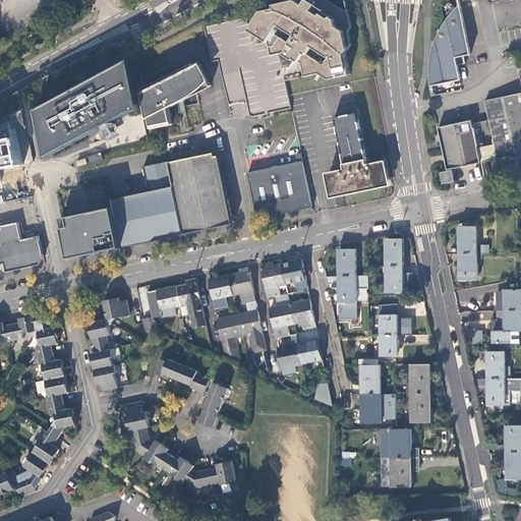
[(280,0),(282,3),(275,4),(275,8),(262,11),(250,29),(247,17),(206,26),(213,61),(219,60),(222,72),(240,69),(250,115),(256,117),(263,118),(269,117),(268,113),(292,108),(289,96),(285,80),(319,73),(328,79),(350,74),(346,53),(351,44),(349,31),(351,26),(348,9),(344,10),(328,0),(280,0)]
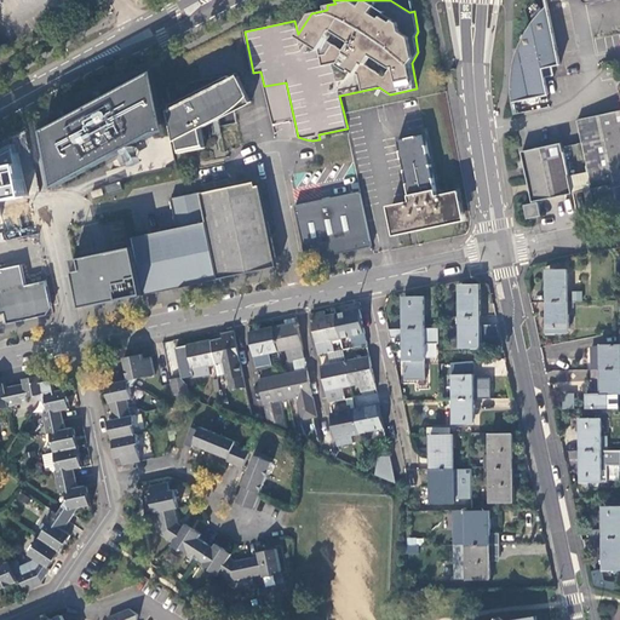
[(516,116),(515,104),(549,97),(545,80),(554,79),(551,69),(560,68),(546,0),(544,0),(546,10),(543,13),(537,22),(529,30),(524,38),(521,46),(520,51),(522,65),(515,67),(514,73),(512,81),(512,90),(514,113),(514,118),(516,116)]
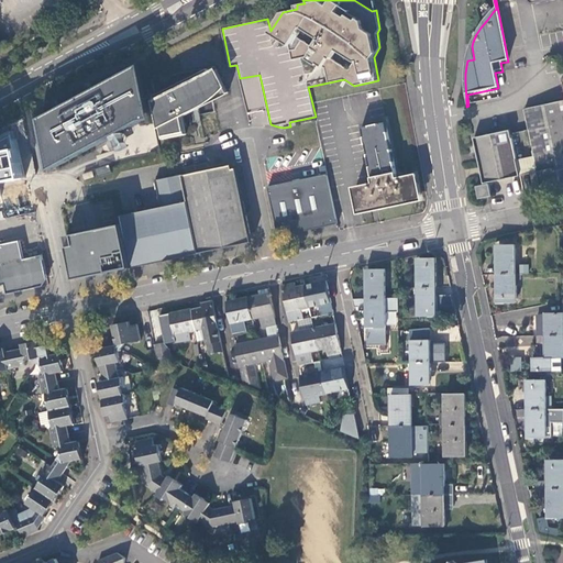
[(155,95),(165,138),(188,132),(184,113),(228,90),(216,67),(210,69),(209,66),(155,95)]
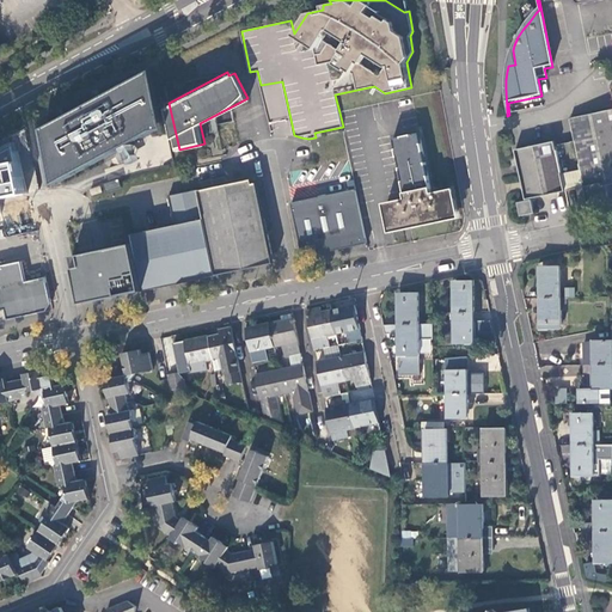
[(142,75),(32,134),(42,190),(141,134),(154,134),(142,75)]
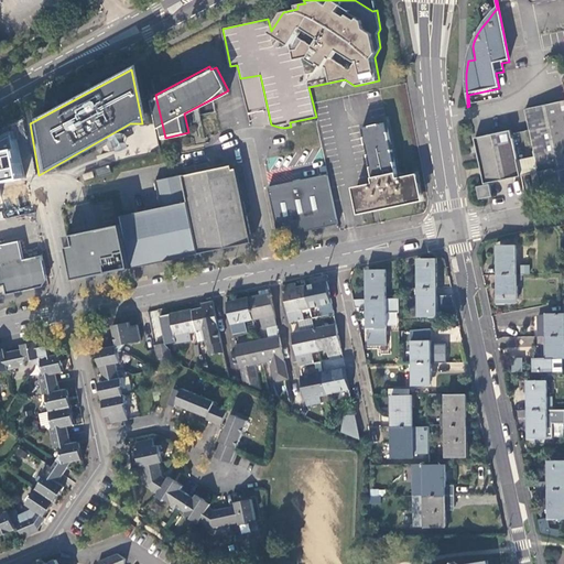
[(563,101),(543,106),(552,147),(517,154),(521,179),(539,174),(542,191),(563,185),(563,101)]
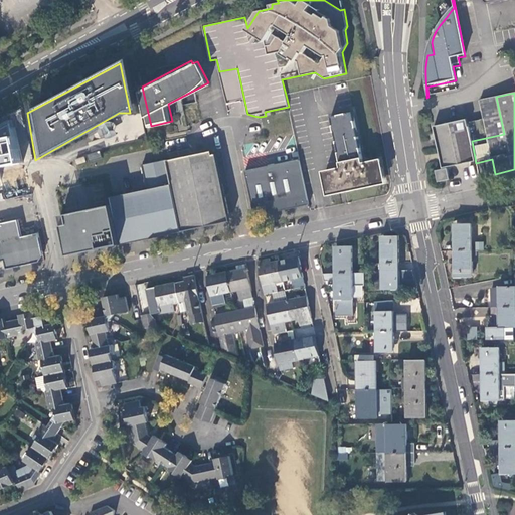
[(504,134),(496,97),(481,101),(484,119),(468,123),(472,141),(504,134)]
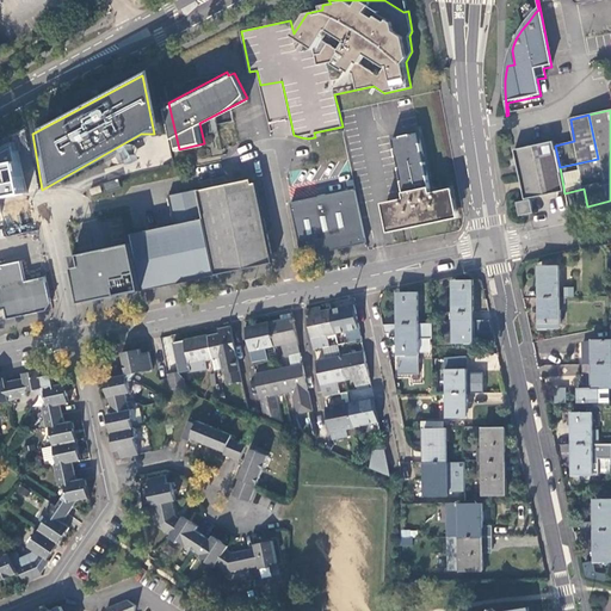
[(386,203),(392,228),(412,224),(455,215),(450,189),(431,192),(417,133),(390,139),(405,198),(386,203)]
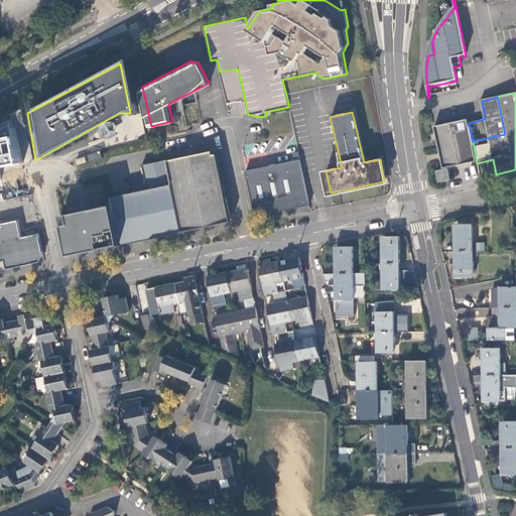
[(435,127),(439,148),(473,141),(469,123),(468,120),(435,127)]
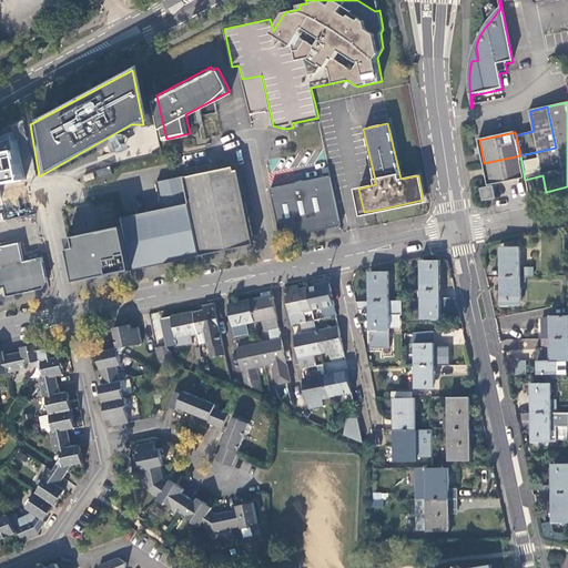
[(0,209),(4,208),(0,191),(0,185),(27,180),(14,135),(0,142),(0,209)]
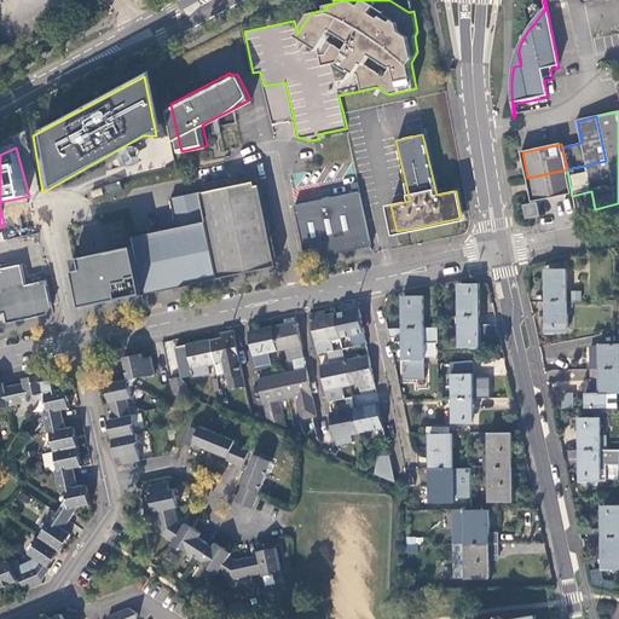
[(527,178),(531,198),(536,197),(537,204),(538,203),(538,202),(572,196),(567,169),(527,178)]
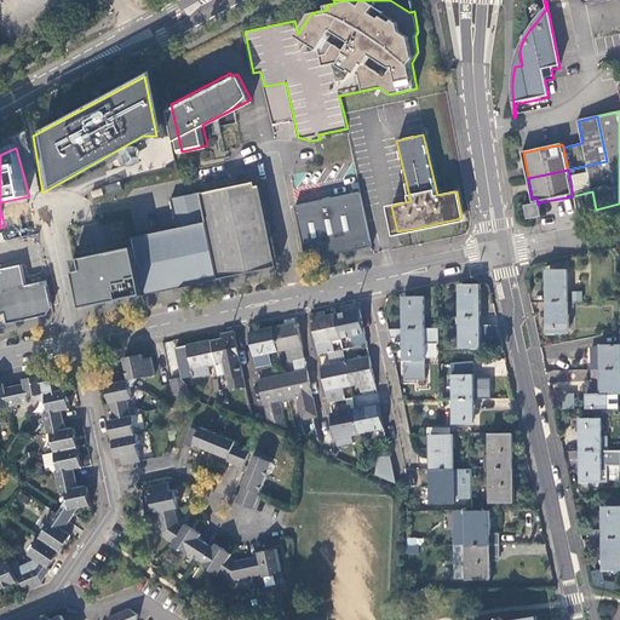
[(220,280),(279,268),(262,185),(258,187),(257,183),(202,194),(220,280)]
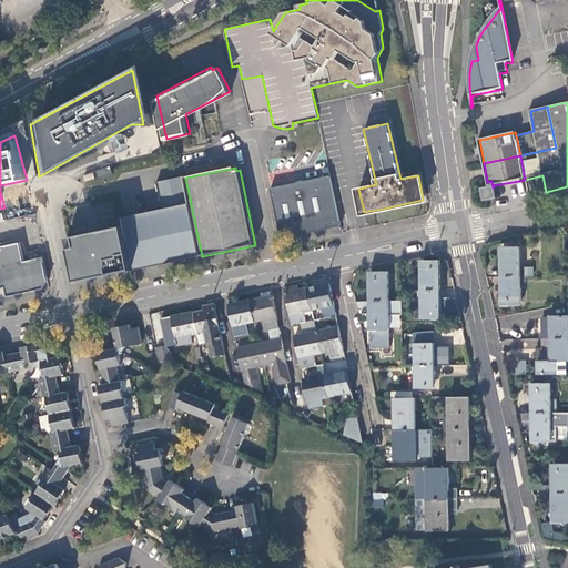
[(287,237),(342,226),(331,175),(272,188),(281,233),(287,237)]
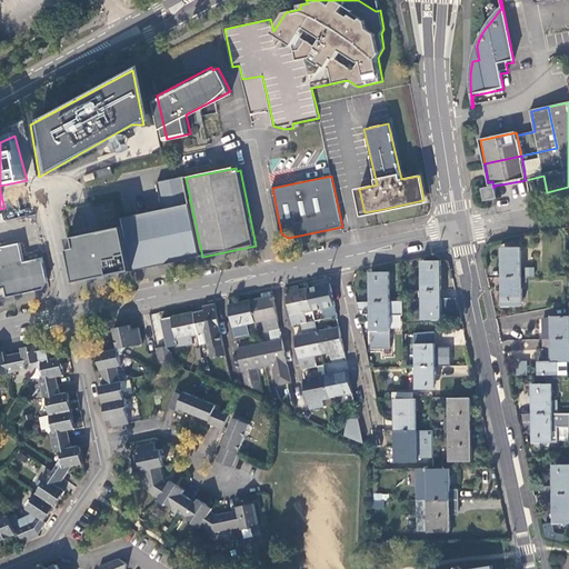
[(133,271),(202,257),(186,178),(185,177),(157,182),(162,209),(122,218),(125,227),(133,271)]
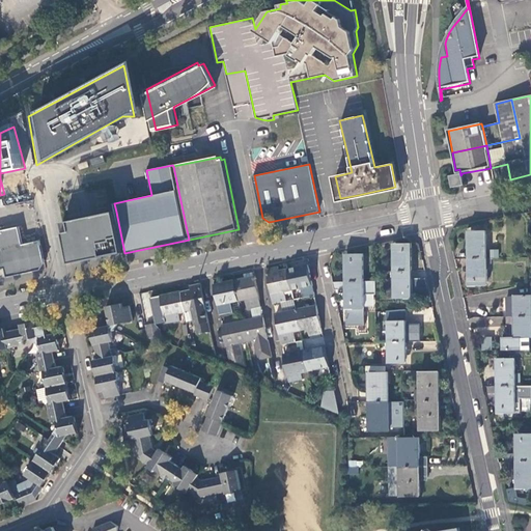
[(452,190),(464,187),(462,176),(450,178),(452,190)]
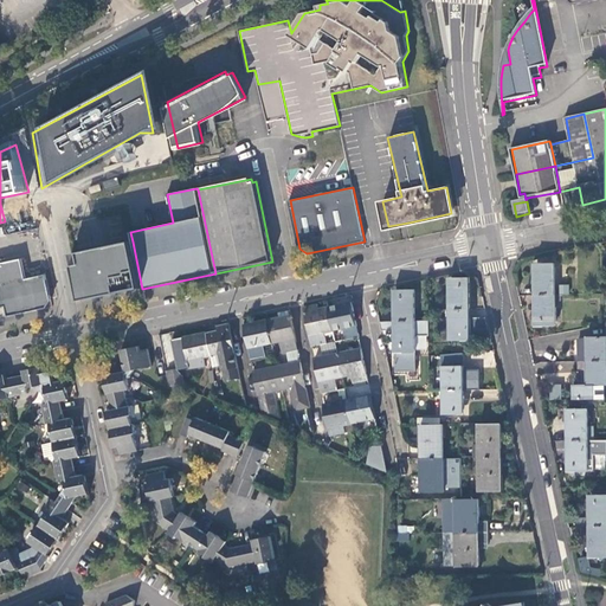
[(76,253),(71,255),(82,302),(142,289),(133,242),(131,242),(76,253)]
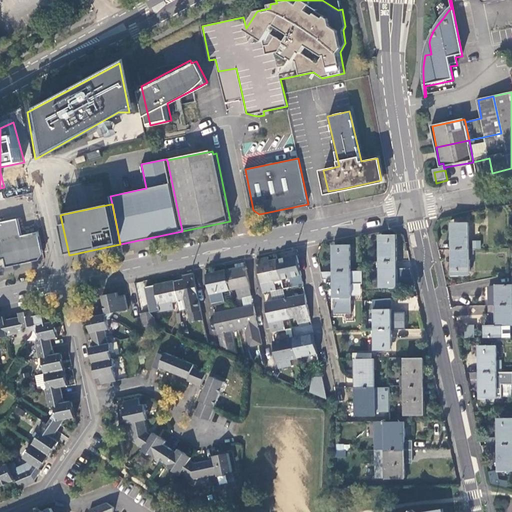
[(43,253),(38,231),(21,234),(18,218),(0,222),(0,258),(4,258),(6,266),(39,259),(43,253)]
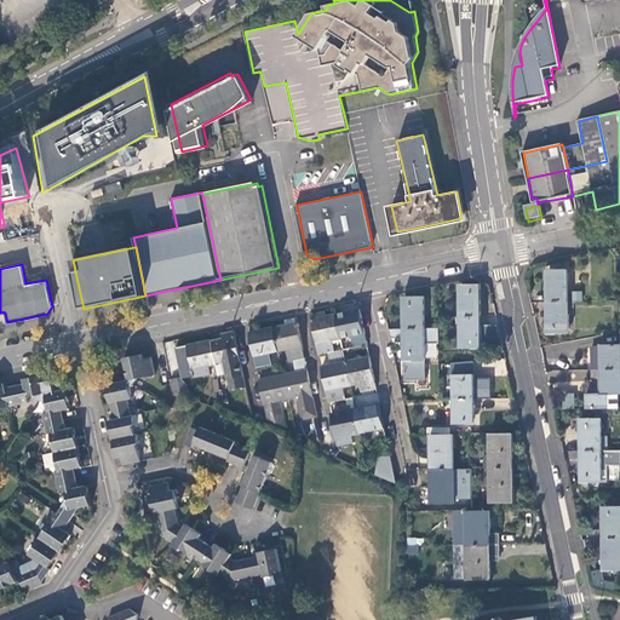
[(550,274),(551,302),(573,302),(574,302),(574,275),(550,274)]
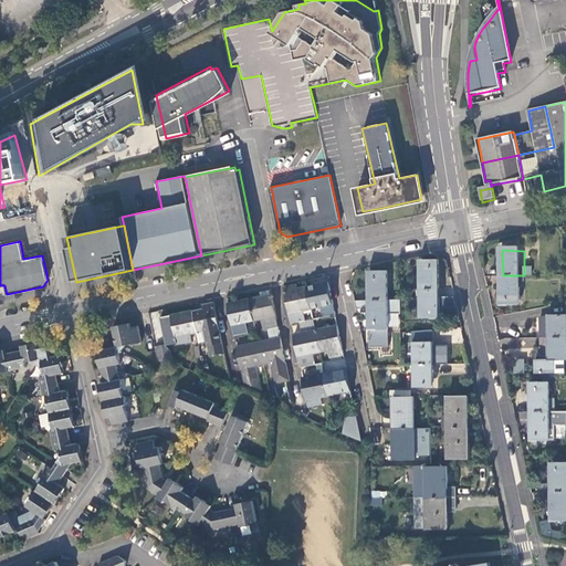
[(422,289),(437,289),(437,263),(422,263),(422,289)]
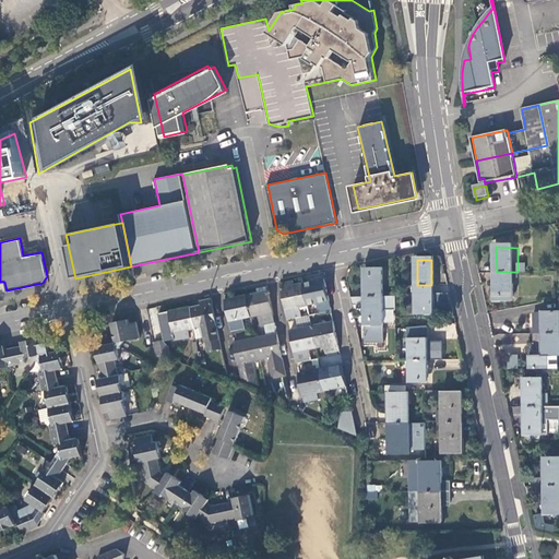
[(367,296),(381,296),(380,271),(367,271),(367,296)]
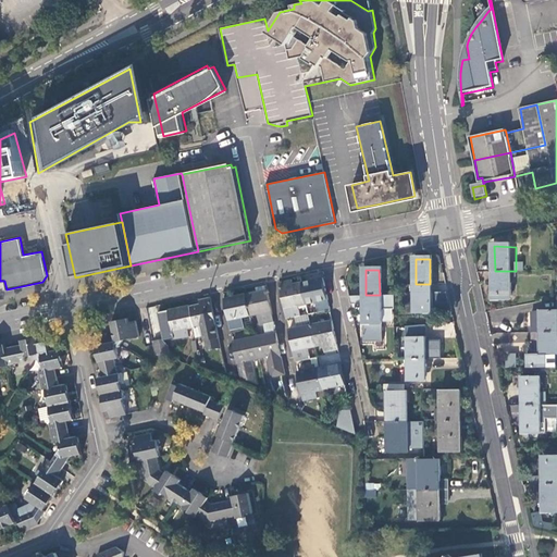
[(515,271),(495,271),(495,296),(508,296),(509,276),(515,276),(515,271)]
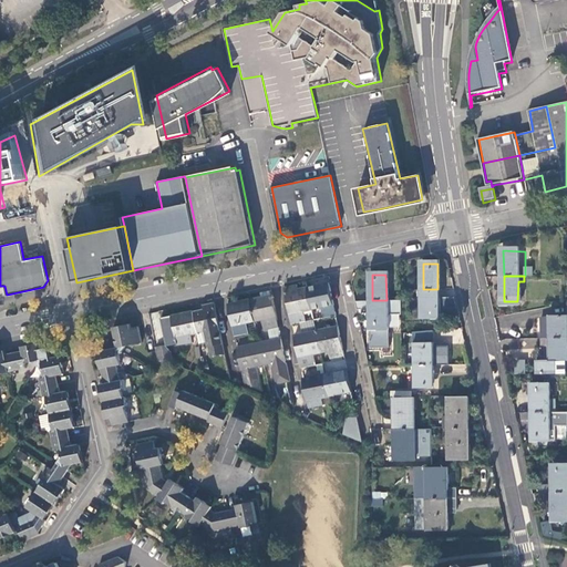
[(336,315),(329,282),(307,287),(311,309),(313,319),(336,315)]
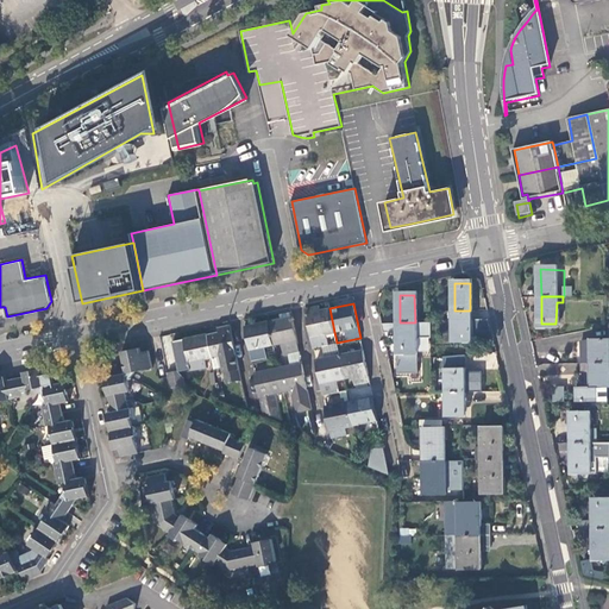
[(334,332),(330,308),(320,311),(319,307),(306,309),(314,347),(325,345),(328,345),(326,333),(334,332)]
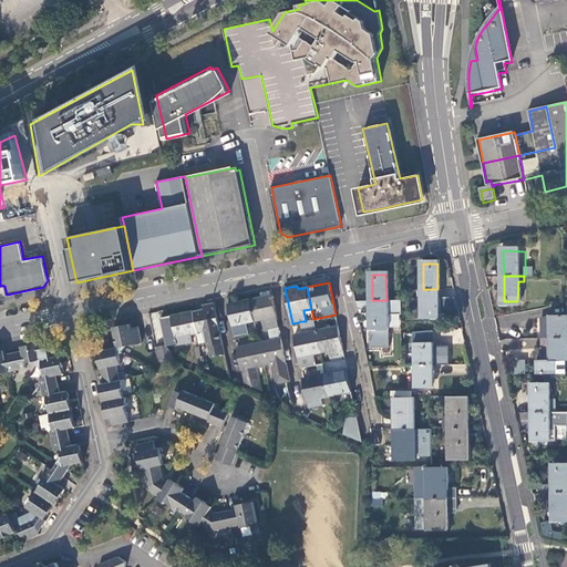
[(437,313),(437,289),(423,289),(423,315),(437,313)]
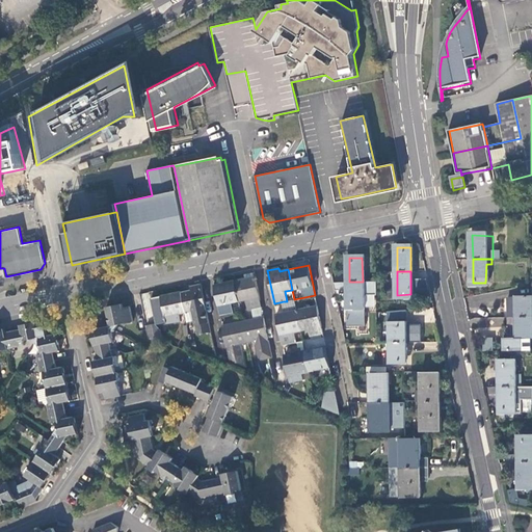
[(262,308),(255,272),(244,274),(245,278),(234,281),(239,301),(246,299),(248,310),(262,308)]
